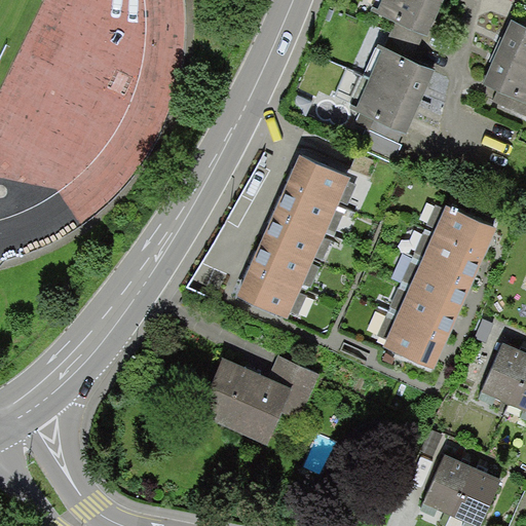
[(376,0),(371,11),(427,37),(436,19),(444,0),(376,0)]
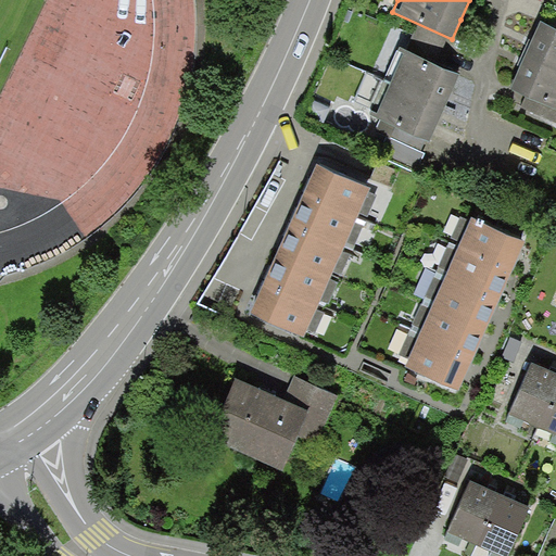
[(555,28),(540,22),(531,41),(522,62),(510,88),(555,108),(555,28)]
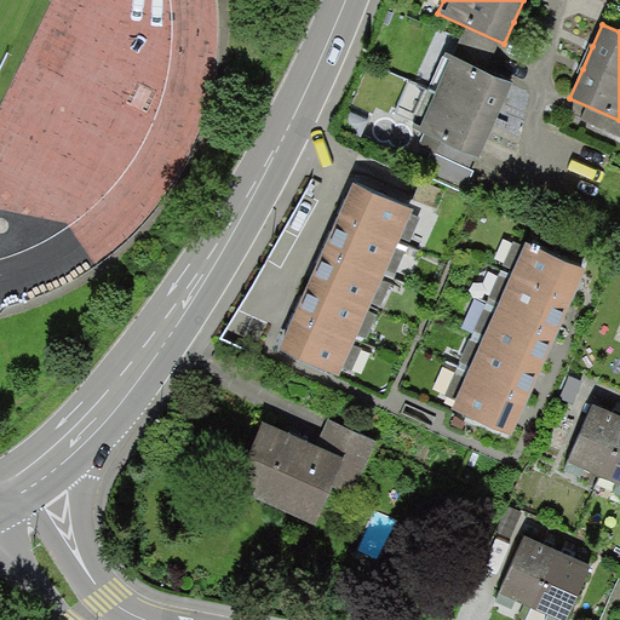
[(512,82),(443,53),(411,126),(478,156),(484,141),(501,105),(512,82)]
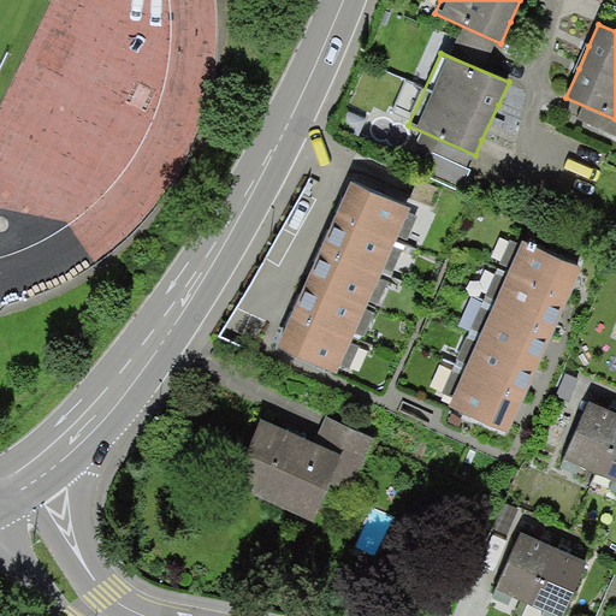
[(406,211),(351,187),(343,205),(327,237),(320,253),(298,303),(283,331),(277,345),(333,371),(406,211)]
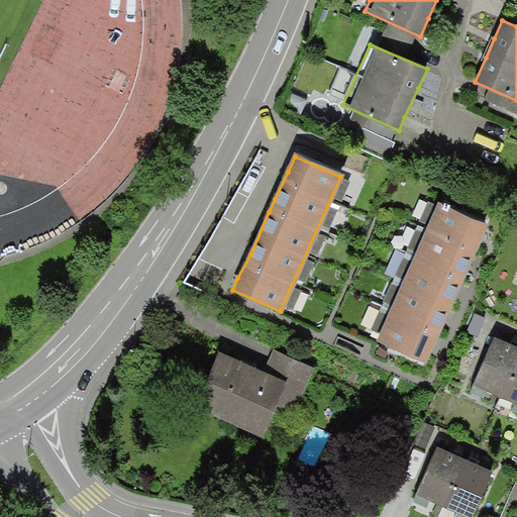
[(489,224),(430,200),(369,336),(426,363),(434,344),(447,316),(459,289),(472,263),(483,237),(489,224)]
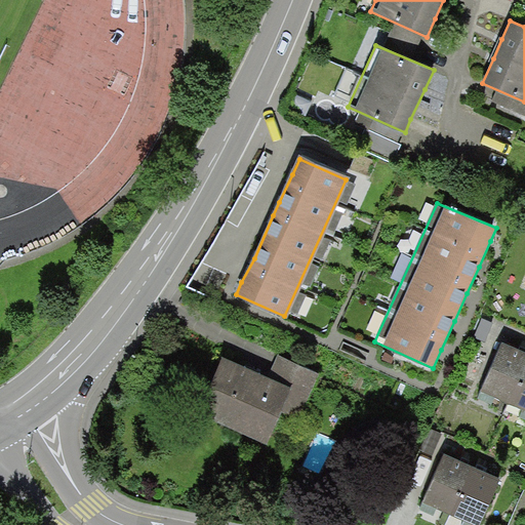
[(524,352),(501,342),(481,392),(524,409),(524,352)]
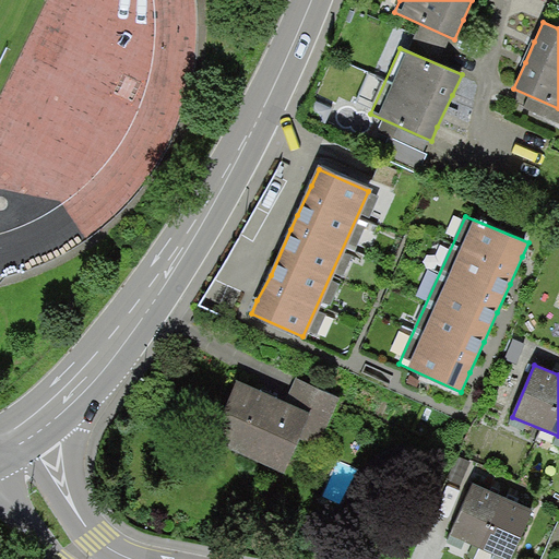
[(311,412),(234,380),(207,443),(286,475),(311,412)]
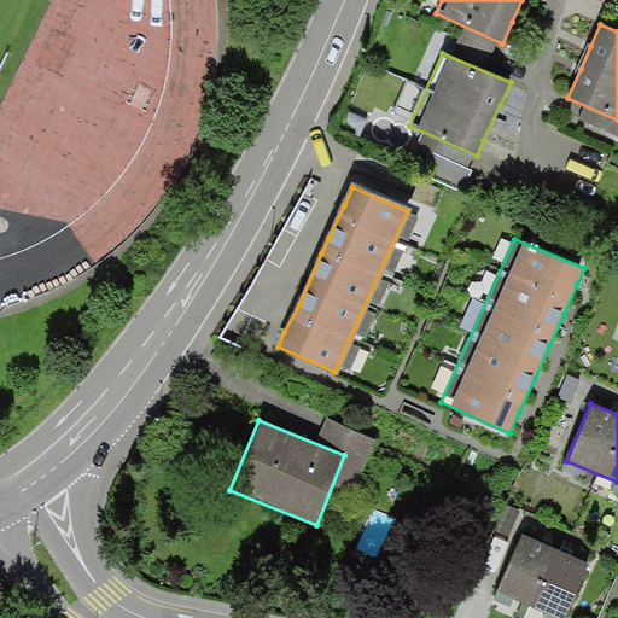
[(544,543),(522,534),(497,593),(557,617),(565,617),(589,563),(564,552),(544,543)]
